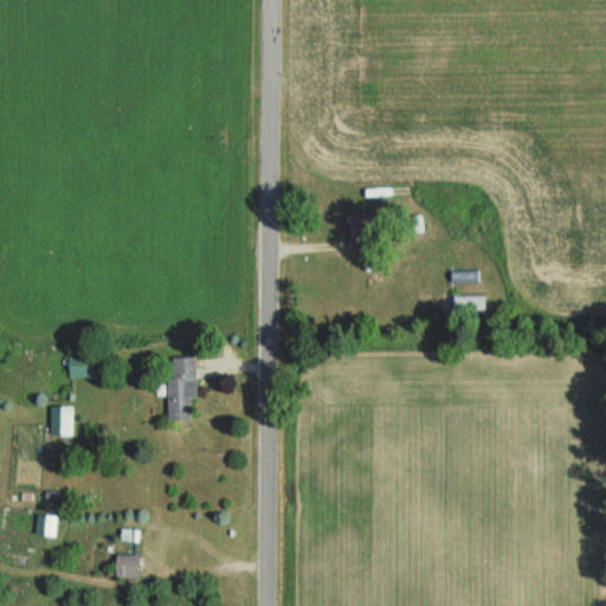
[(371,213),(348,213),(348,247),(371,247),(371,213)]
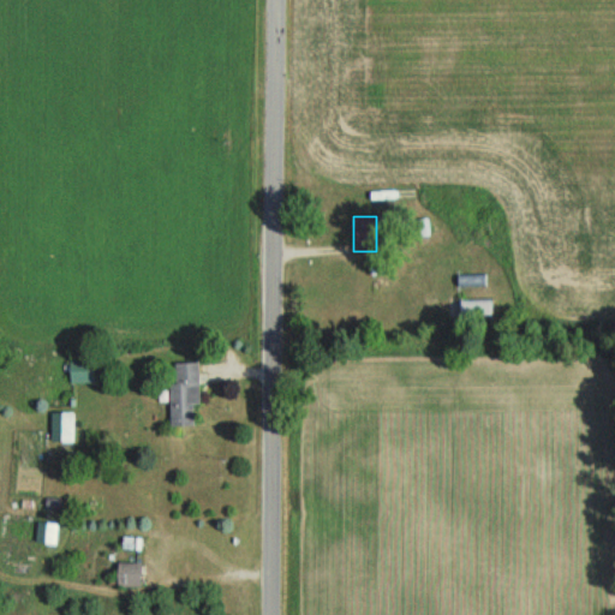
[(485,276),(457,276),(457,288),(485,288),(485,276)]
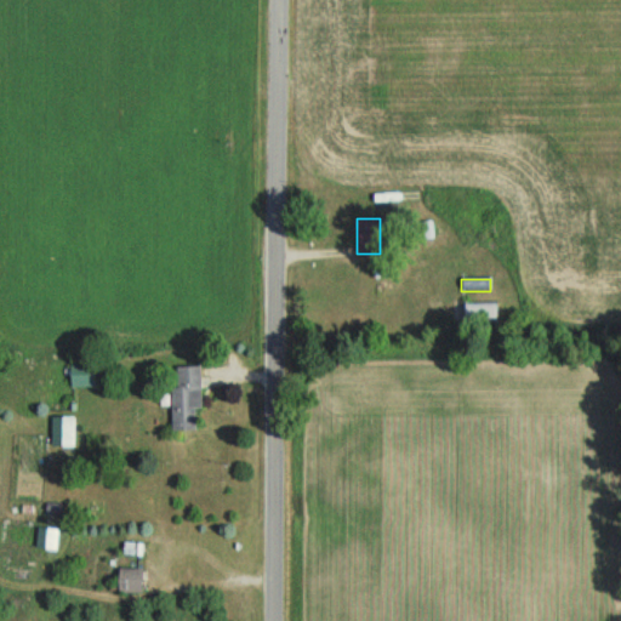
[(497,303),(454,303),(454,320),(497,320),(497,303)]
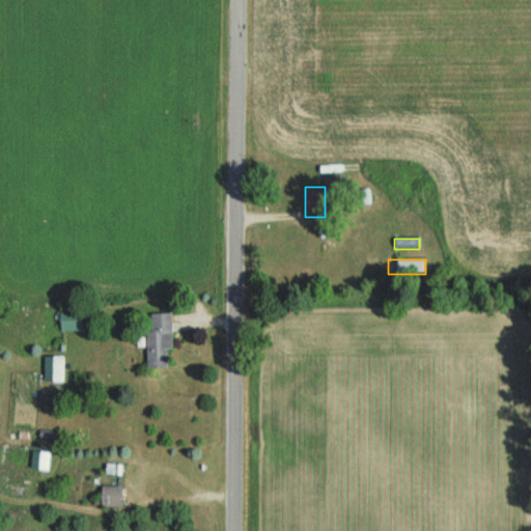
[(171,350),(171,314),(146,314),(146,369),(166,369),(166,350),(171,350)]
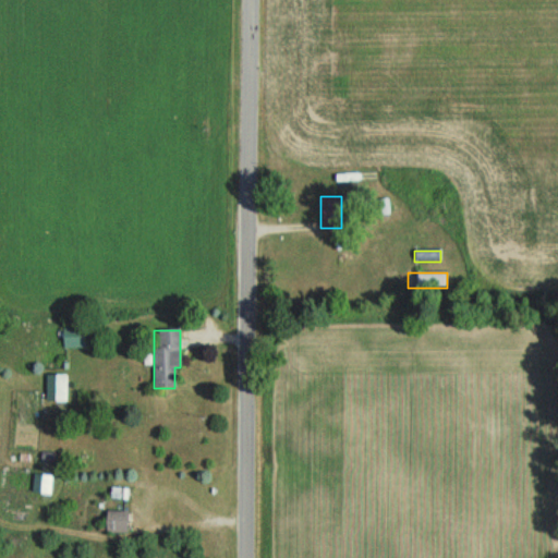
[(67,401),(67,375),(46,375),(46,401),(67,401)]
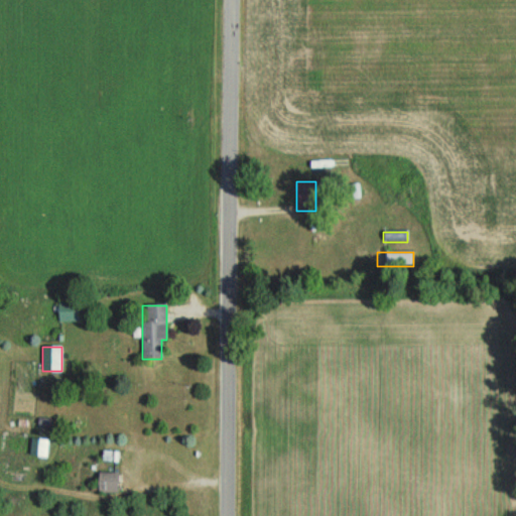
[(45,457),(45,439),(29,439),(29,457),(45,457)]
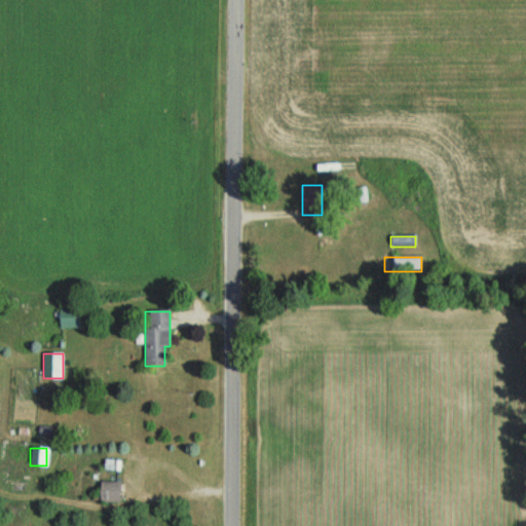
[(118,502),(118,482),(99,482),(99,502),(118,502)]
